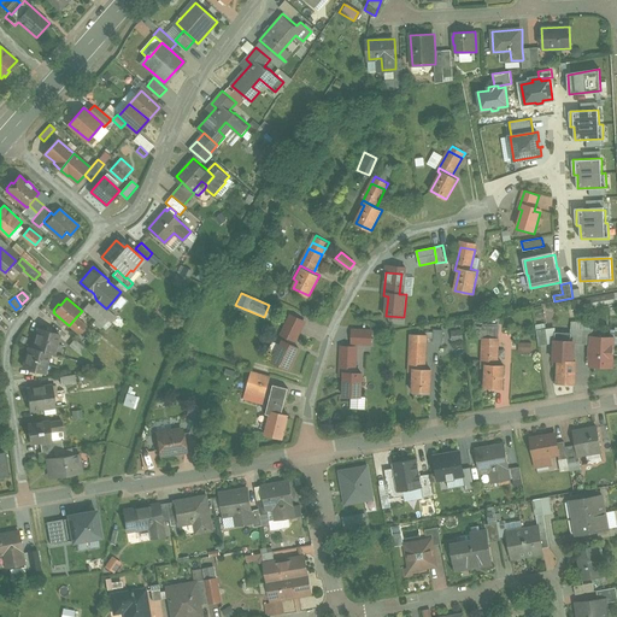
[(106,309),(97,300),(92,305),(109,319),(112,322),(117,317),(107,307),(106,309)]
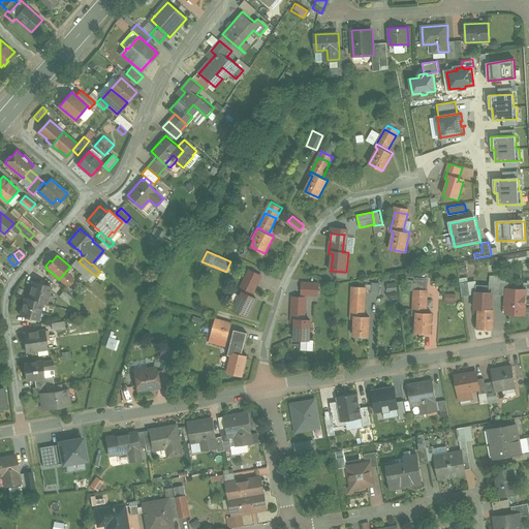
[(79,261),(76,259),(72,265),(83,274),(81,276),(86,281),(93,274),(79,261)]
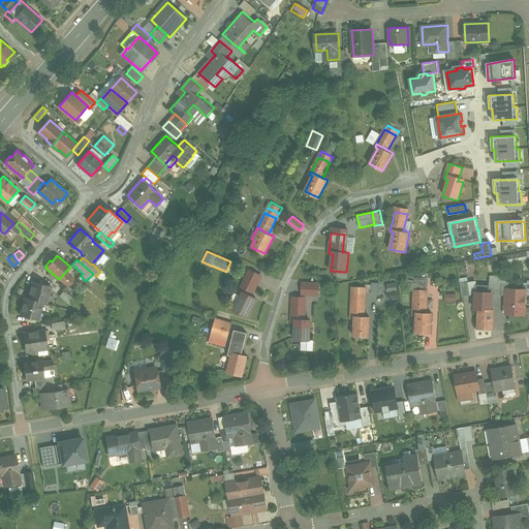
[(261,275),(250,270),(247,274),(259,280),(261,275)]
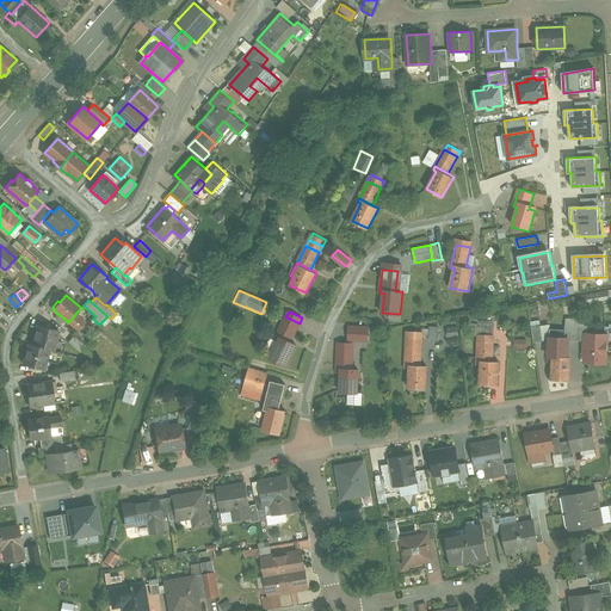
[(85,322),(75,314),(69,321),(79,329),(85,322)]
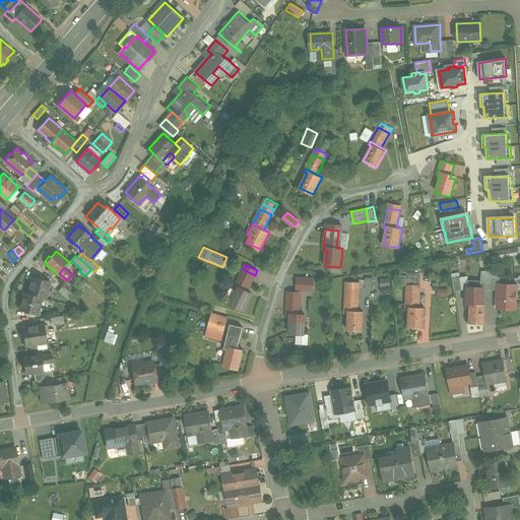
[(255,275),(243,269),(236,284),(248,289),(255,275)]
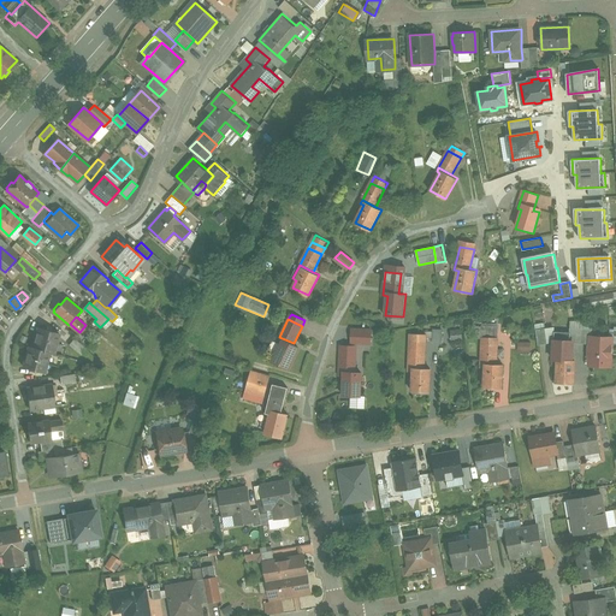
[(59,333),(39,327),(34,347),(49,351),(54,353),(59,333)]
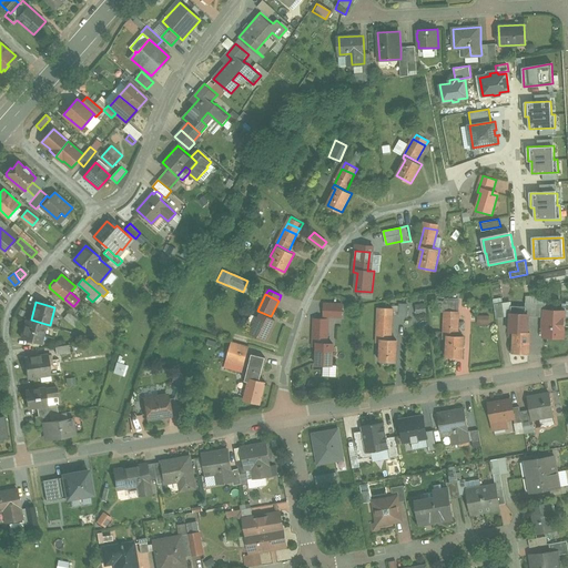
[(320,302),(320,317),(340,317),(340,303),(320,302)]
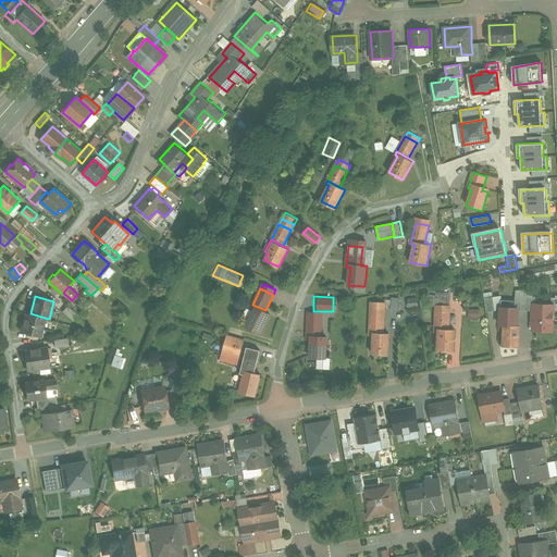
[(494,296),(485,298),(487,311),(496,310),(494,296)]
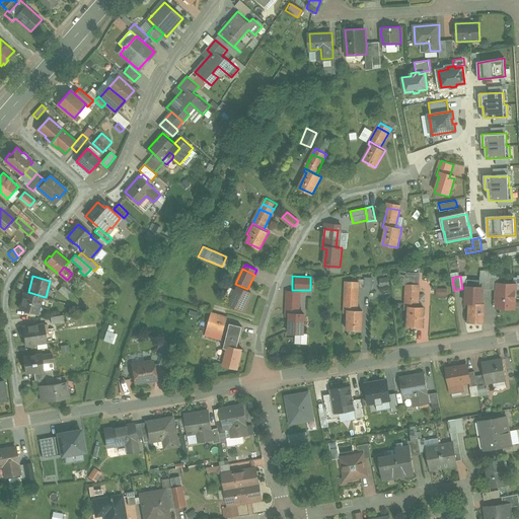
[(359,282),(347,281),(346,293),(359,293),(359,284),(359,282)]
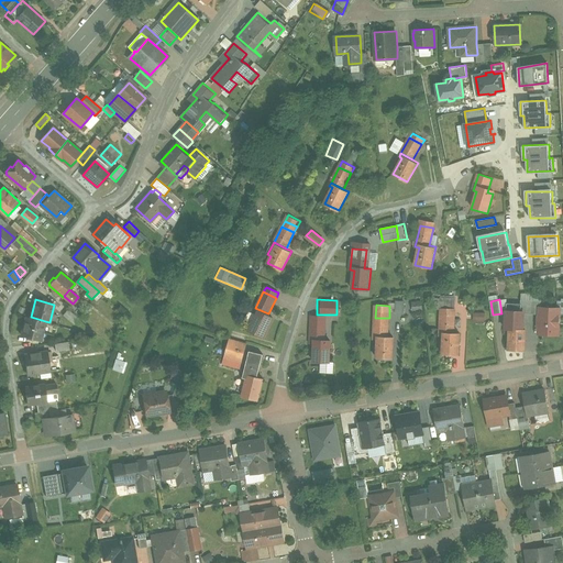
[(560,308),(541,307),(541,313),(540,333),(559,334),(560,308)]
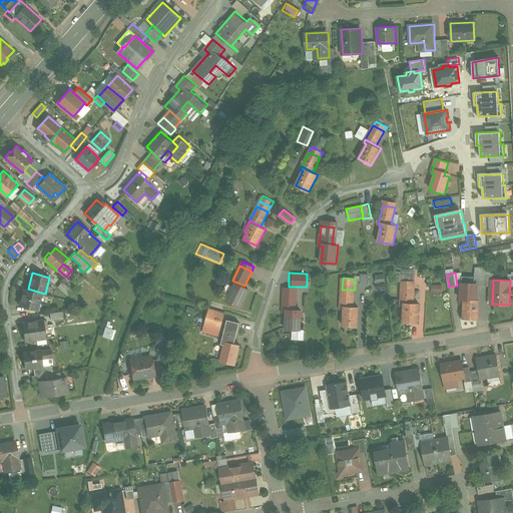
[(71,290),(62,281),(57,287),(67,295),(71,290)]
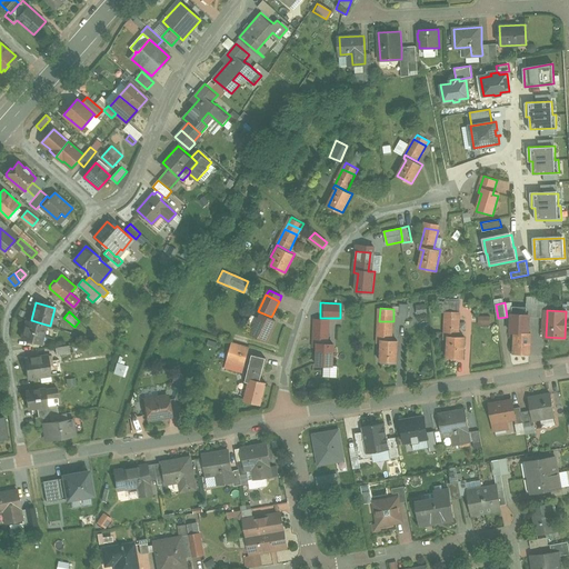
[(271,317),(258,311),(256,315),(260,317),(252,332),(266,340),(276,320),(271,317)]
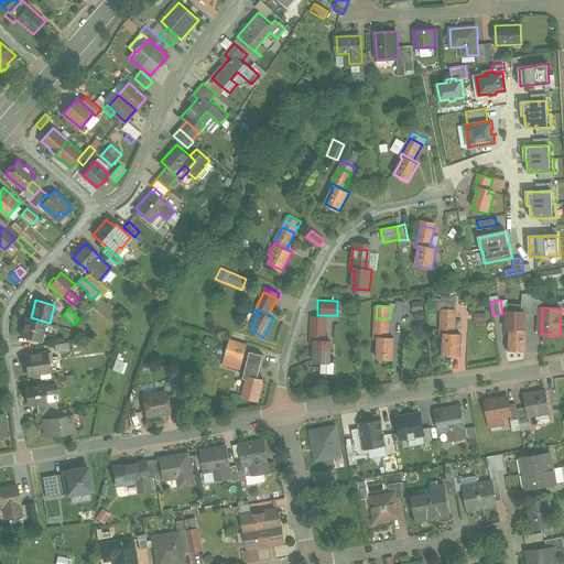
[(522,311),(508,311),(507,328),(524,329),(524,314),(525,311),(522,311)]
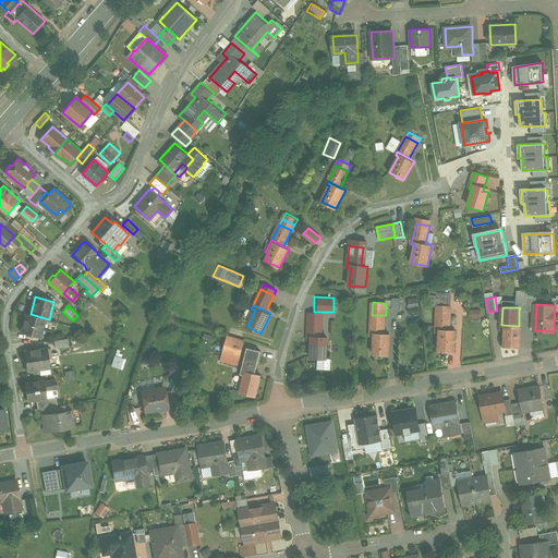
[(468,311),(469,318),(480,317),(478,310),(468,311)]
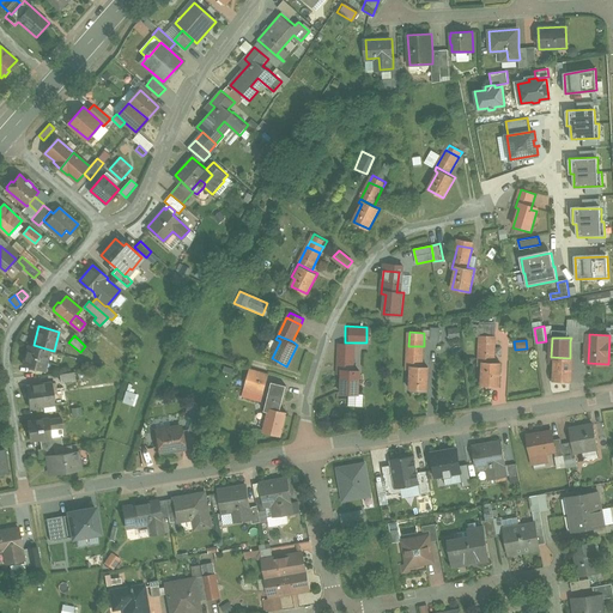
[(496,343),(480,343),(480,362),(495,363),(496,343)]
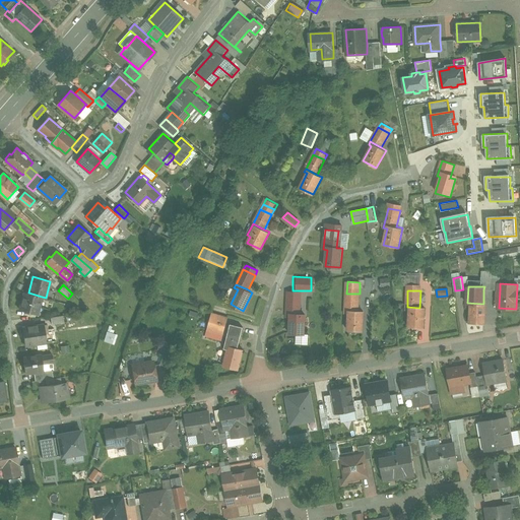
[(28,293),(24,291),(19,309),(38,314),(42,297),(28,293)]
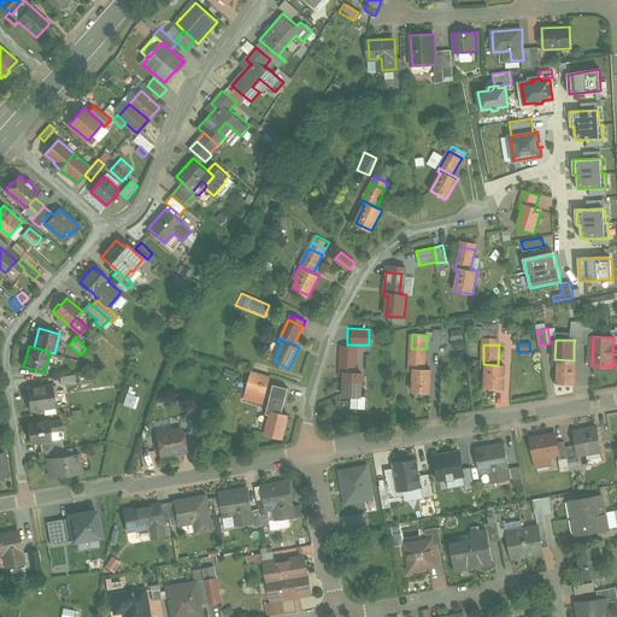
[(427,348),(411,348),(410,371),(415,371),(413,392),(432,392),(433,369),(425,369),(427,348)]
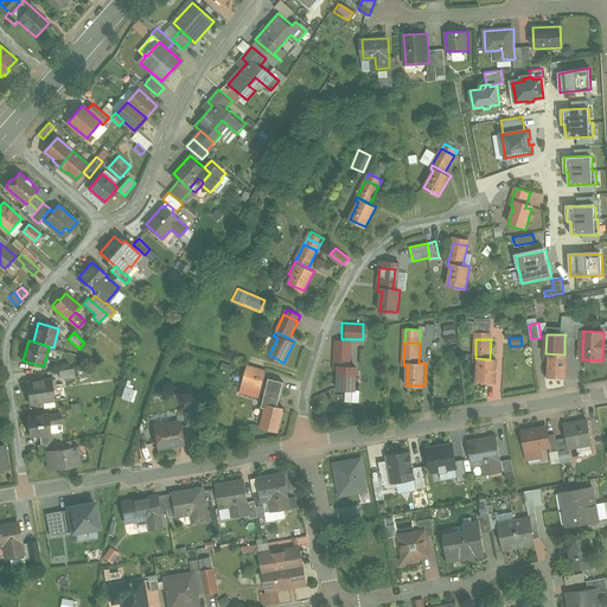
[(351,347),(336,346),(336,365),(351,366),(351,347)]
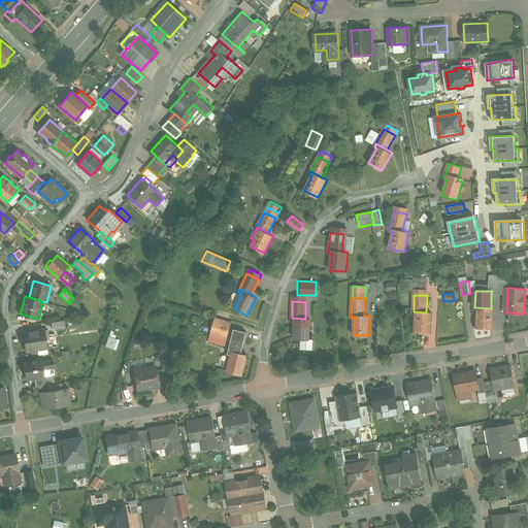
[(491,308),(474,307),(474,310),(479,311),(477,328),(492,329),(493,308),(491,308)]
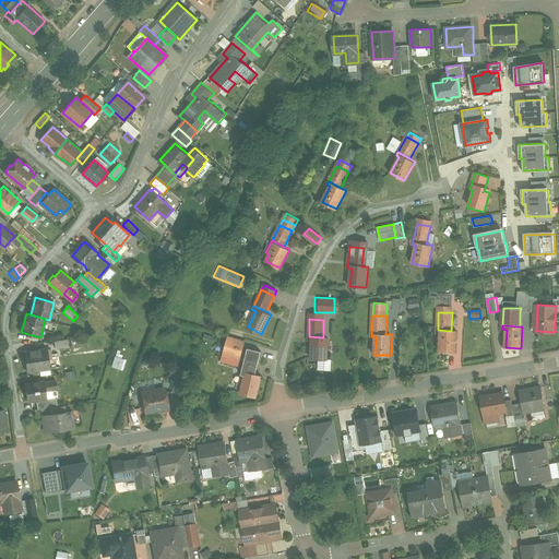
[(451,331),(438,330),(437,333),(440,333),(440,351),(455,352),(456,331),(451,331)]
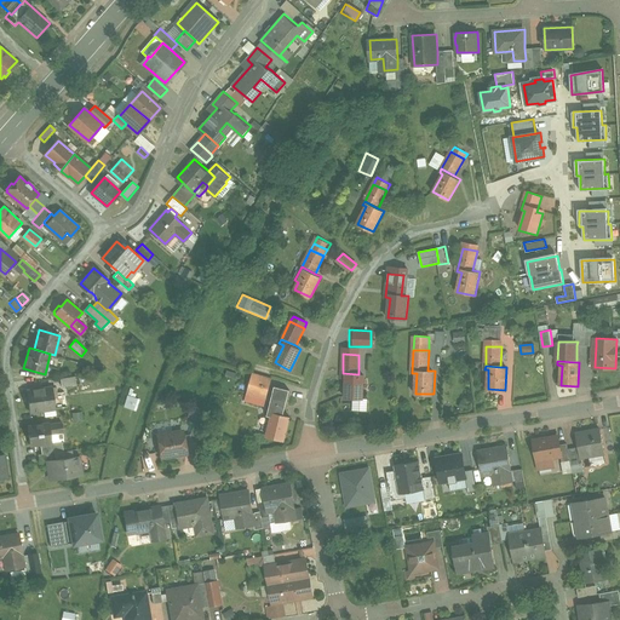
[(271,378),(252,372),(245,401),(264,406),(271,378)]
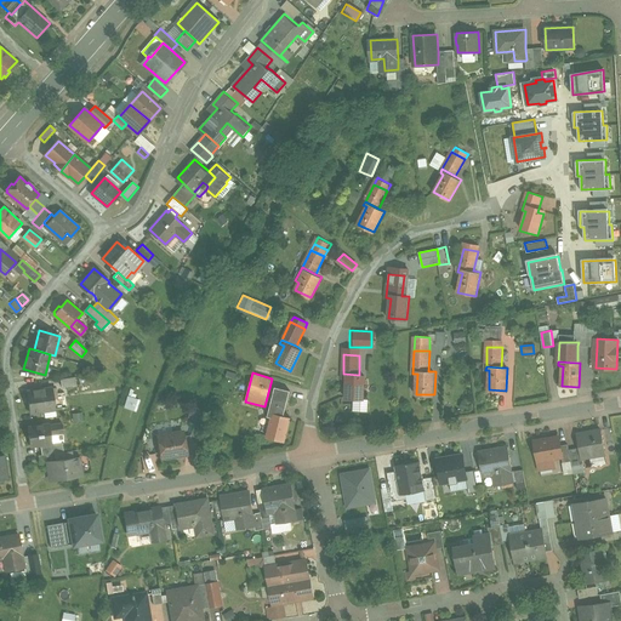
[(359,375),(343,374),(343,377),(347,379),(346,398),(364,398),(365,375),(359,375)]
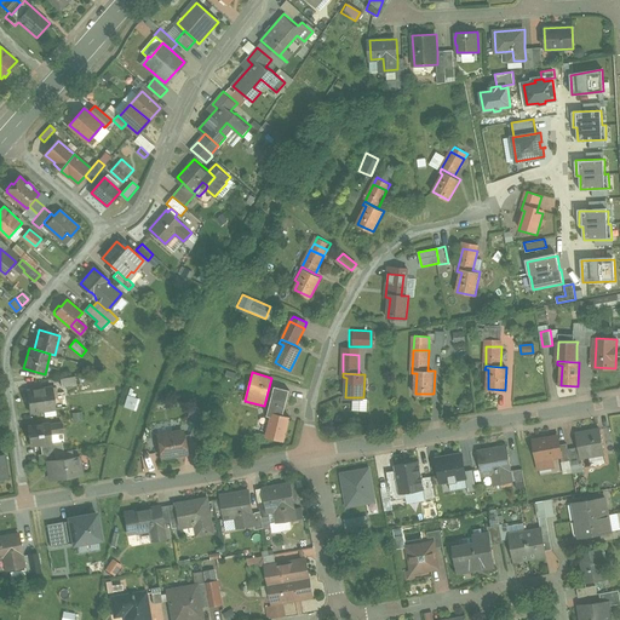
[(76,375),(61,378),(62,385),(78,384),(76,375)]
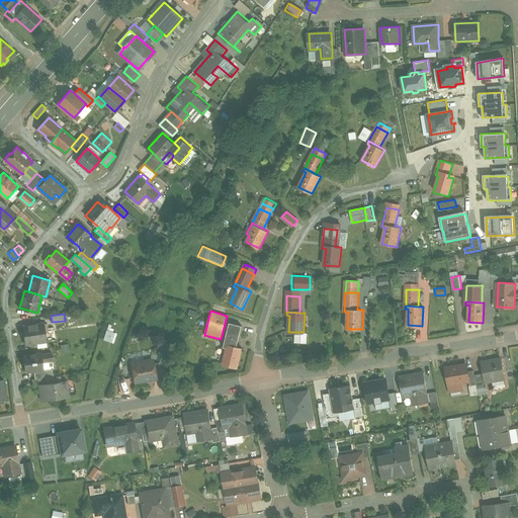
[(44,323),(23,326),(25,344),(47,341),(44,323)]
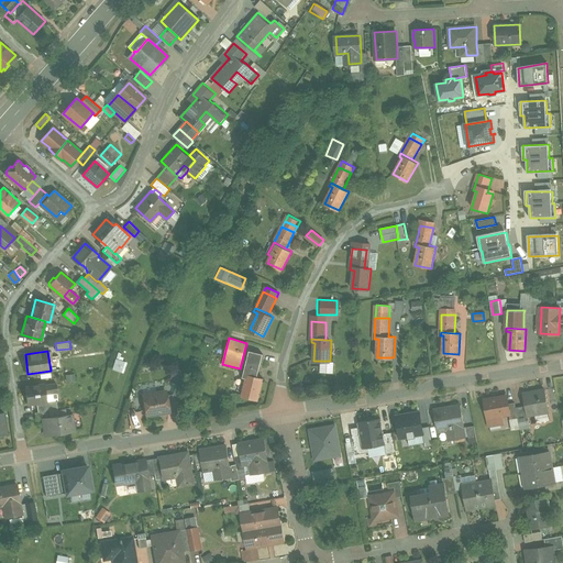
[(264,354),(250,351),(243,377),(247,378),(243,396),(258,399),(264,378),(257,377),(264,354)]
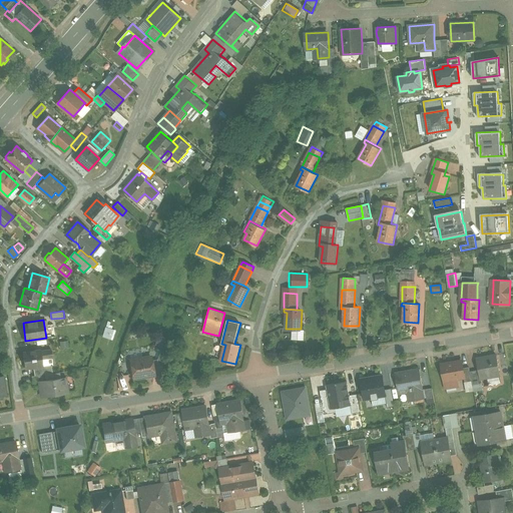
[(103,327),(99,337),(110,340),(113,331),(103,327)]
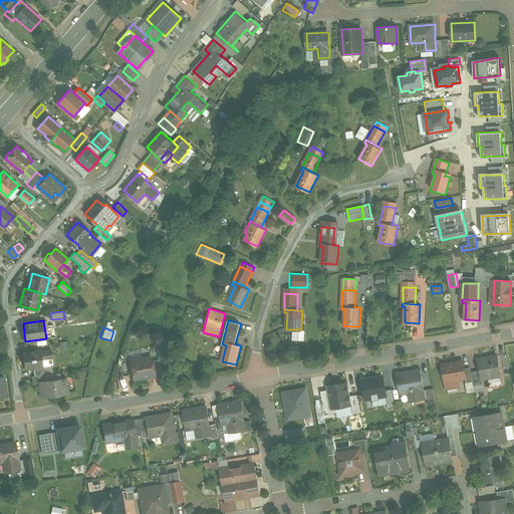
[(167,338),(161,336),(159,343),(163,344),(166,345),(167,338)]
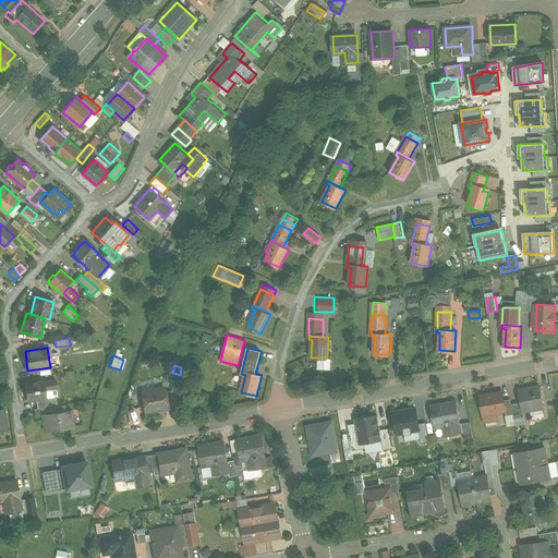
[(177,374),(171,392),(180,395),(184,376),(180,375),(177,374)]
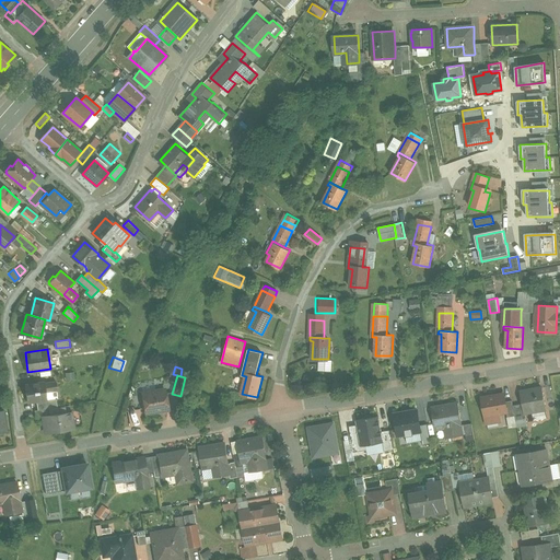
[(45,382),(25,384),(27,401),(37,400),(57,398),(58,397),(57,389),(58,389),(56,381),(45,383),(45,382)]
